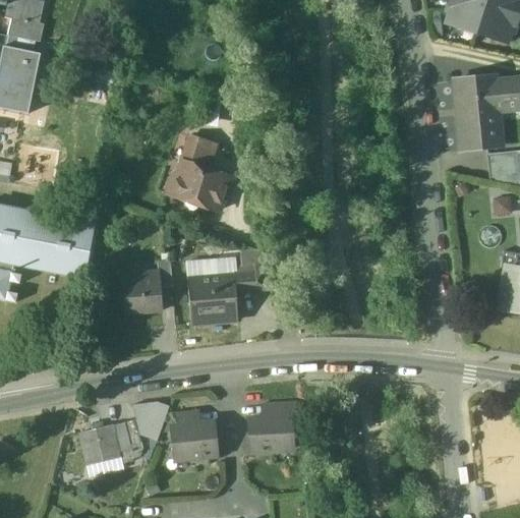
[(45,1),(41,0),(5,0),(3,15),(12,17),(9,35),(36,40),(41,41),(45,23),(40,22),(45,1)]
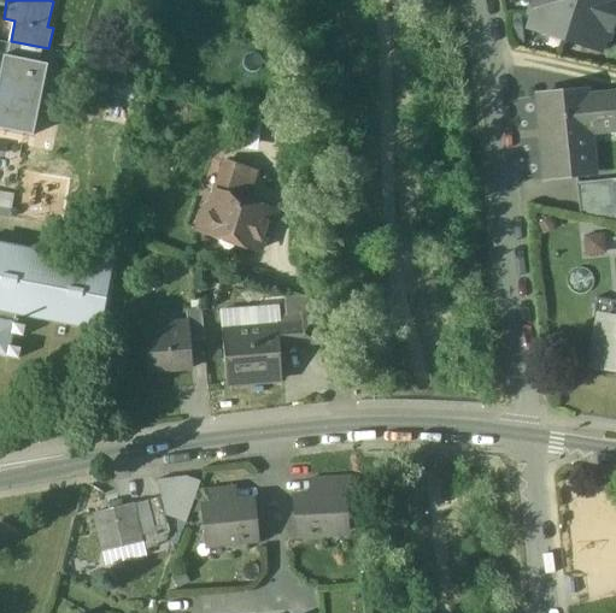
[(533,0),(531,11),(533,12),(528,25),(602,49),(606,35),(609,36),(615,12),(615,0),(533,0)]
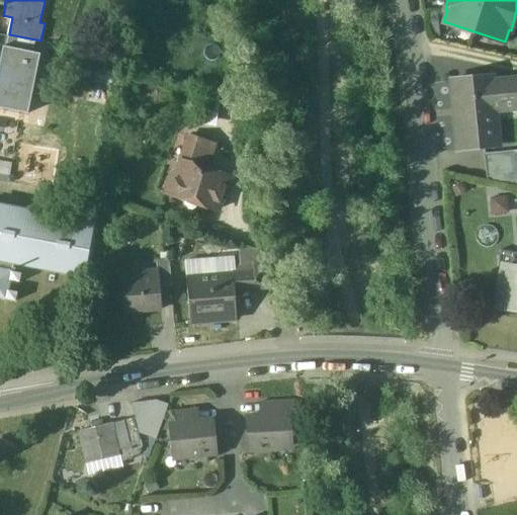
[(3,15),(0,14),(0,31),(9,34),(12,17),(3,15)]
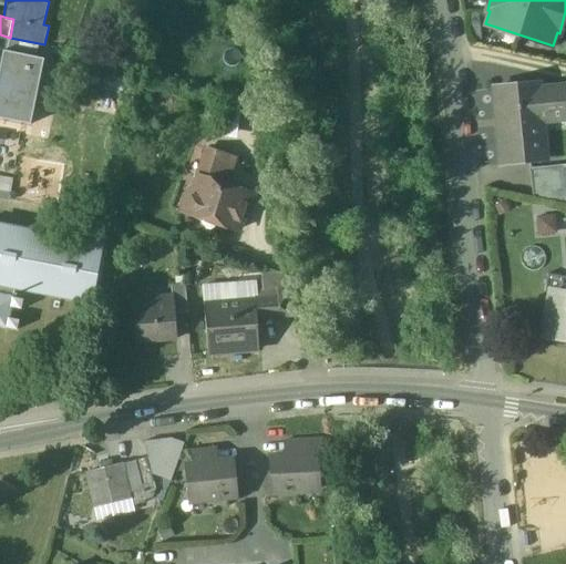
[(39,43),(10,38),(8,50),(37,57),(39,43)]
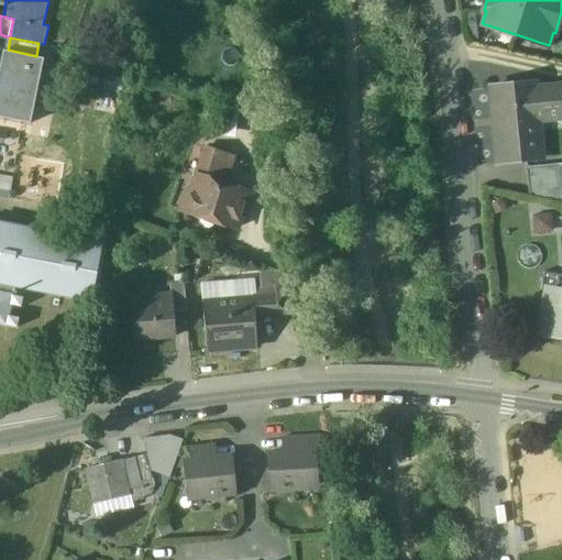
[(8,50),(6,50),(1,74),(4,75),(0,95),(0,114),(31,121),(43,57),(36,56),(8,50)]
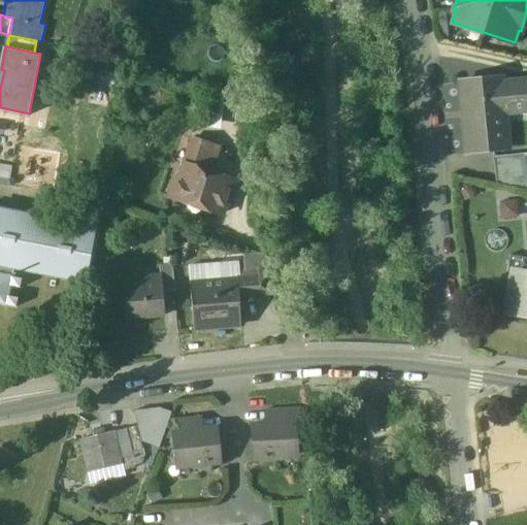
[(497,76),(463,79),(468,151),(507,148),(504,110),(500,110),(499,105),(526,102),(526,78),(497,81),(497,76)]
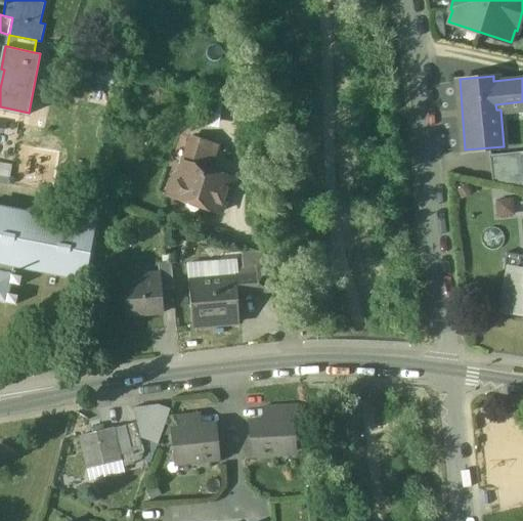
[(216,144),(189,136),(188,137),(190,138),(183,162),(184,162),(185,162),(208,169),(216,144)]
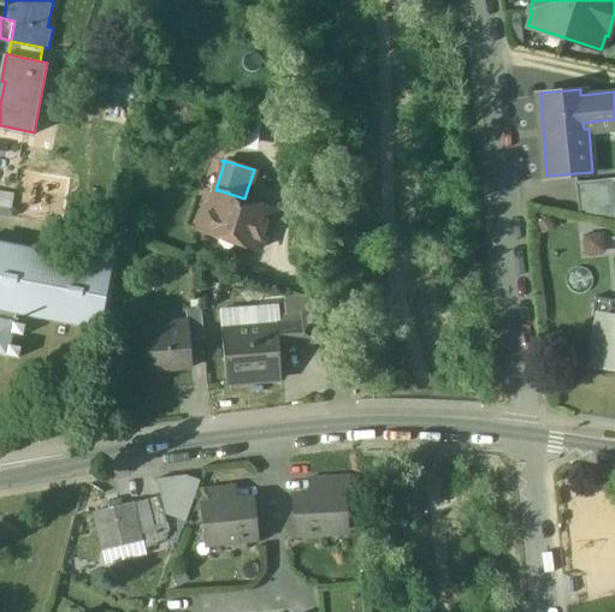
[(614,177),(577,180),(580,214),(614,221),(614,177)]
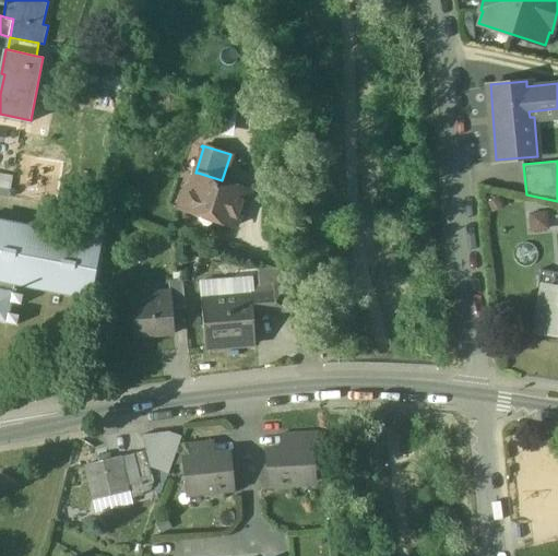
[(0,191),(11,193),(15,173),(0,169),(0,191)]
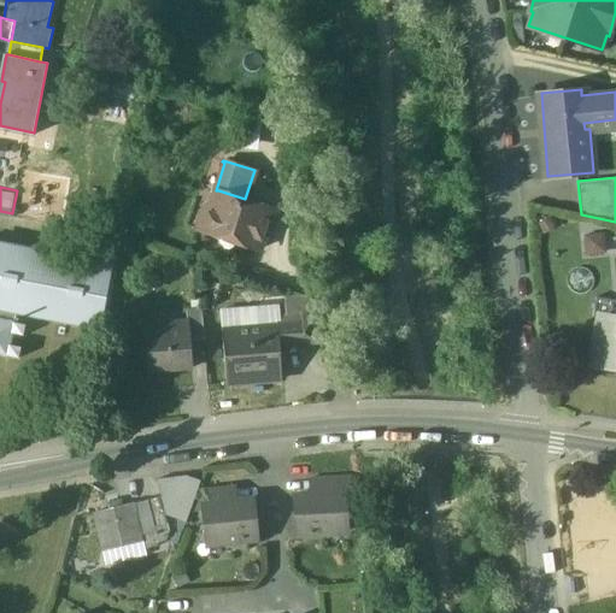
[(245,199),(218,190),(217,190),(217,192),(220,193),(215,207),(207,229),(205,228),(205,230),(222,235),(224,241),(234,245),(240,241),(259,248),(271,211),(275,212),(276,210),(245,199)]
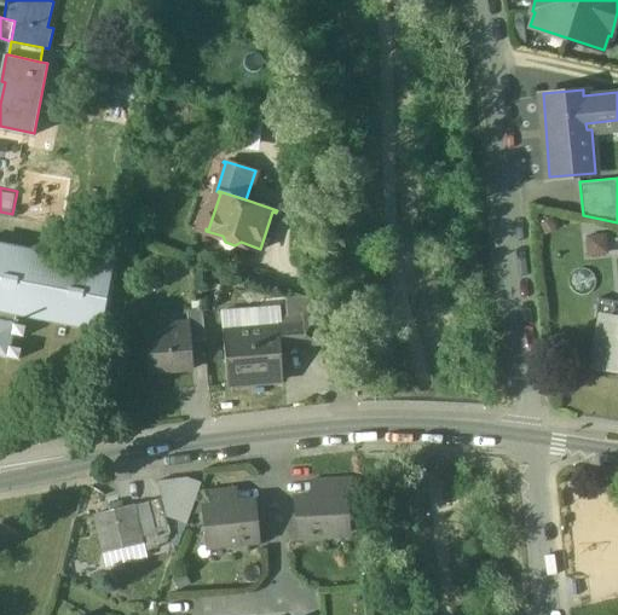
[(215,208),(203,204),(196,227),(206,231),(206,228),(208,230),(215,208)]
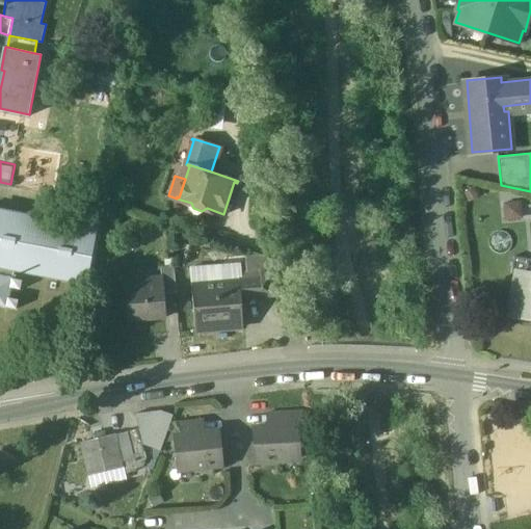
[(101,228),(0,208),(0,266),(16,269),(90,284),(101,228)]
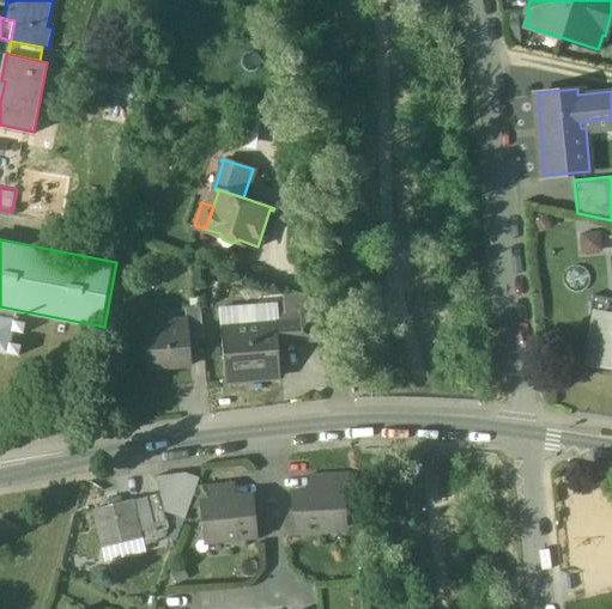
[(311,296),(283,286),(285,311),(301,310),(314,309),(311,296)]
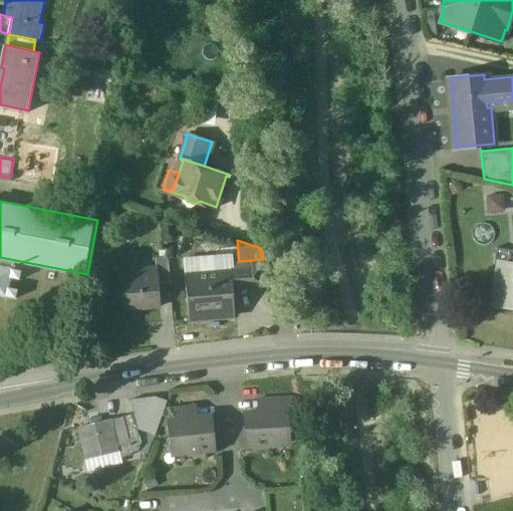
[(512,249),(496,246),(494,262),(500,263),(501,262),(512,264),(512,249)]
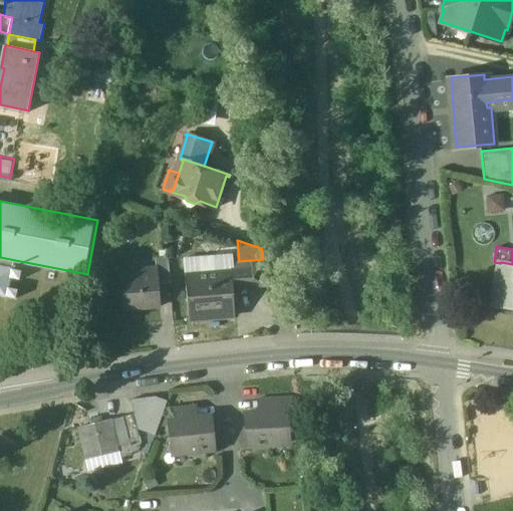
[(231,253),(185,257),(186,274),(232,270),(231,261),(231,253)]
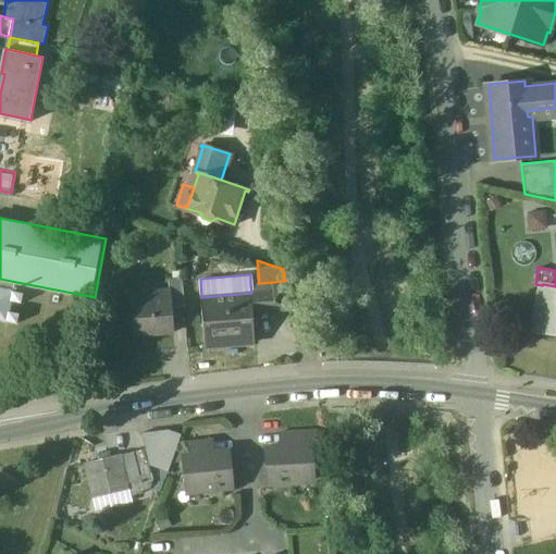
[(183,278),(169,279),(170,288),(171,288),(171,296),(172,306),(185,306),(183,278)]
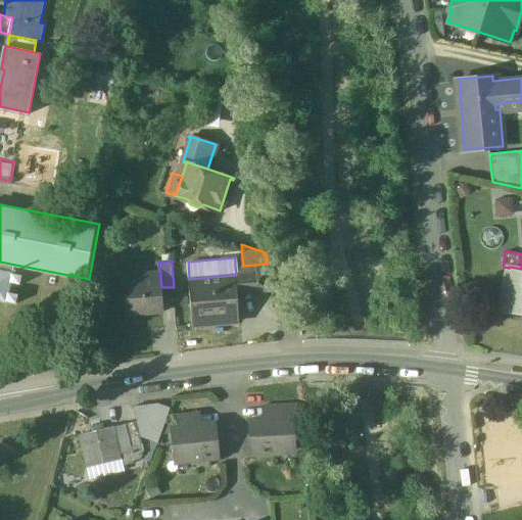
[(15,265),(0,262),(0,299),(8,301),(13,273),(14,272),(13,272),(15,265)]
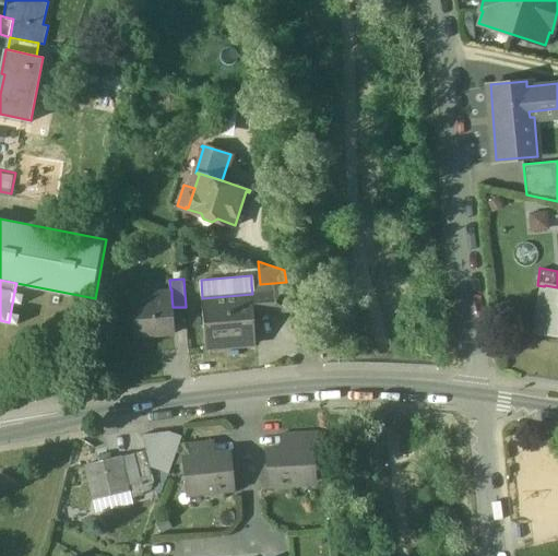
[(286,282),(274,283),(276,311),(293,310),(286,282)]
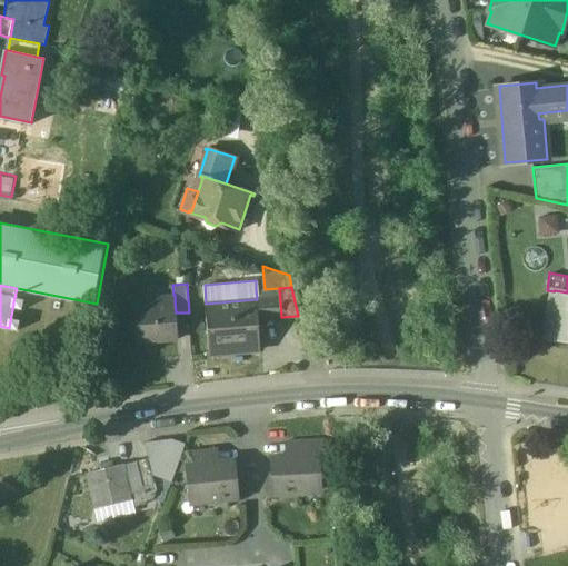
[(265,289),(256,289),(257,299),(258,318),(281,317),(279,288),(265,289)]
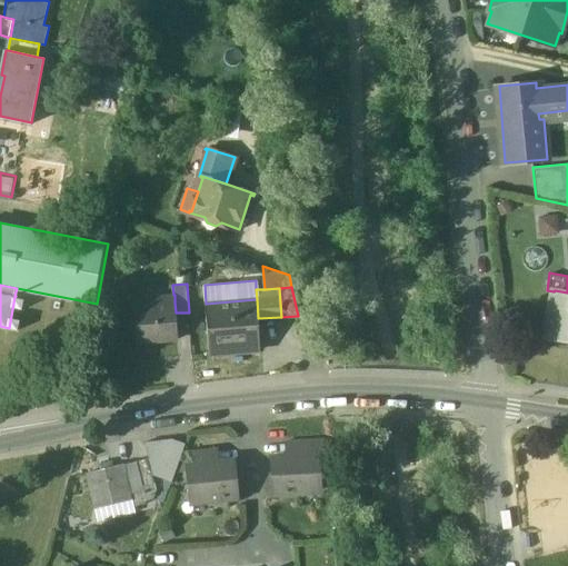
[(567,293),(555,290),(554,291),(548,325),(544,328),(542,334),(546,338),(550,339),(554,341),(557,343),(560,344),(564,344),(567,344),(567,293)]
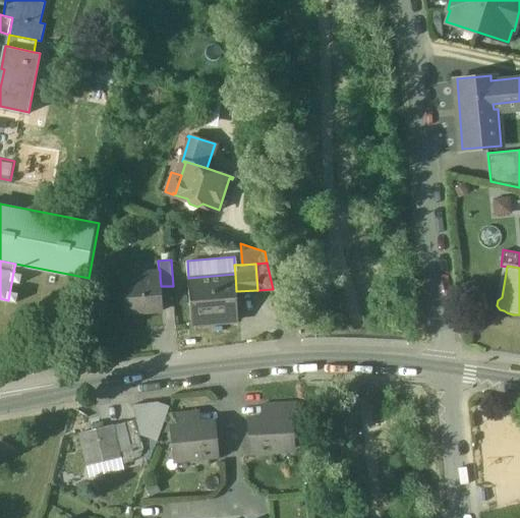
[(22,273),(13,272),(12,281),(20,282),(22,273)]
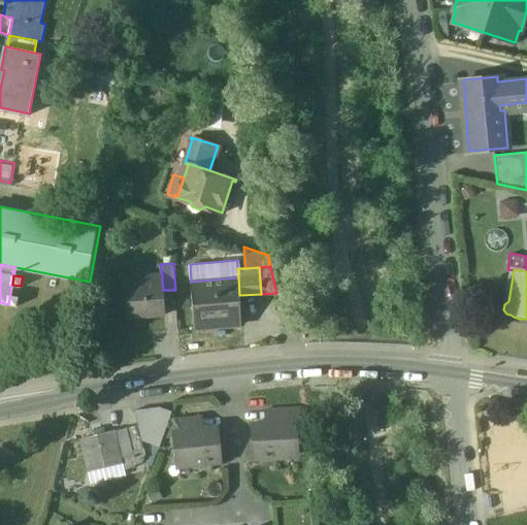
[(238,277),(191,282),(195,327),(241,324),(239,295),(238,277)]
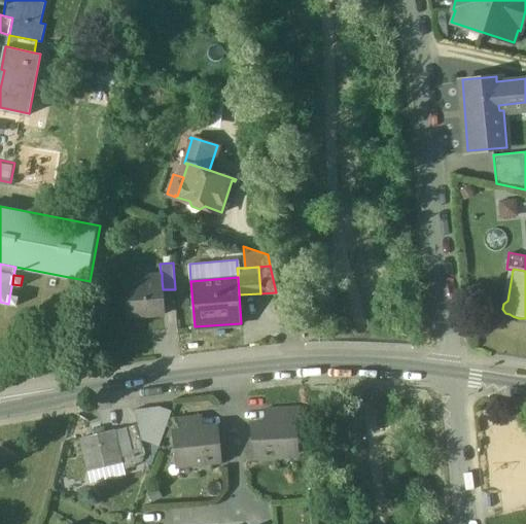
[(162,280),(125,282),(128,316),(165,313),(163,289),(162,280)]
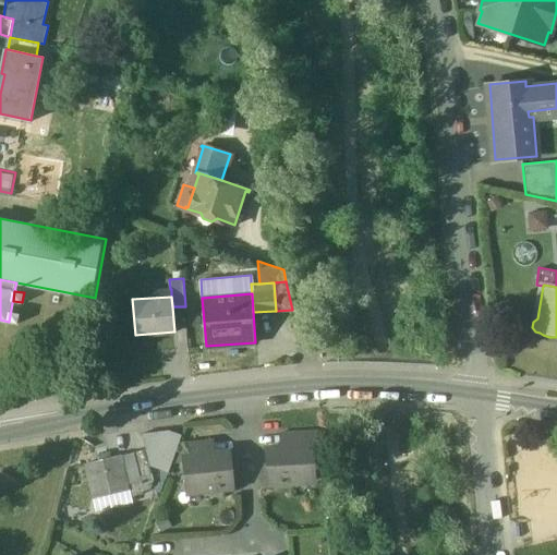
[(20,313),(11,311),(9,321),(19,323),(20,313)]
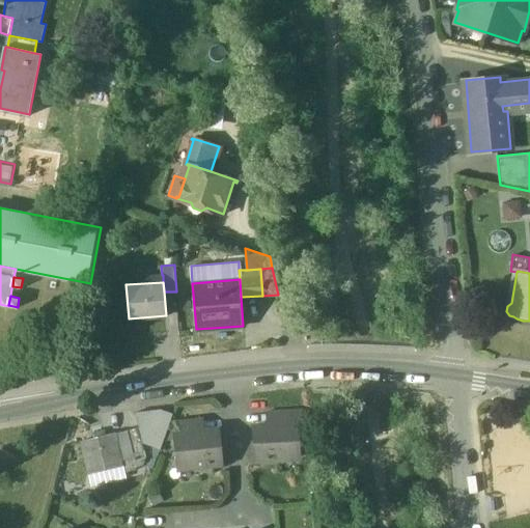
[(302,409),(268,411),(269,424),(273,424),(273,427),(295,425),(296,427),(304,426),(302,409)]
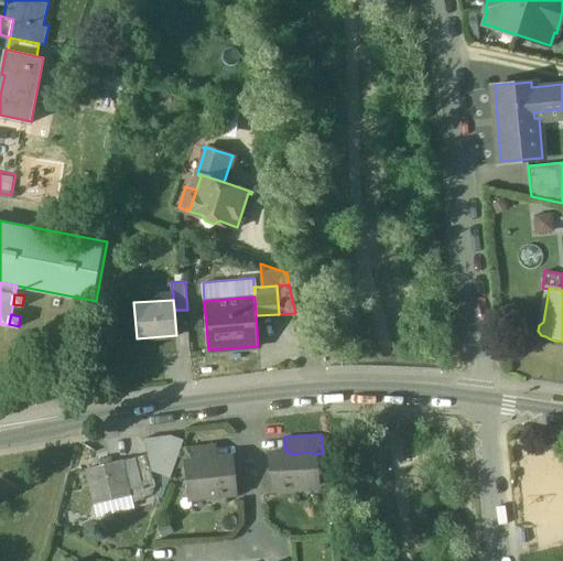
[(215,443),(187,446),(180,465),(190,464),(190,463),(213,461),(213,457),(216,456),(217,456),(215,443)]
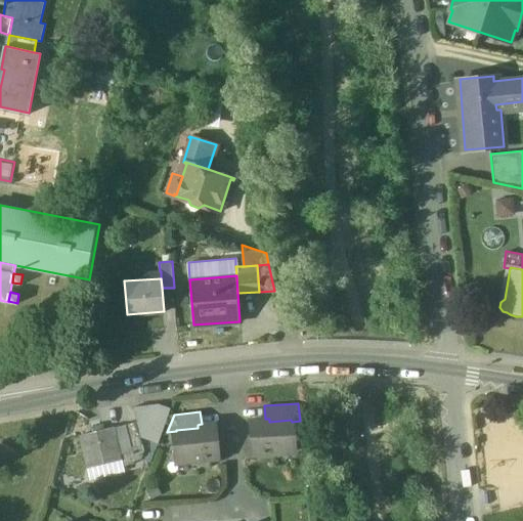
[(291,420),(269,422),(269,419),(265,419),(251,420),(254,453),(296,451),(294,431),(292,432),(292,422),(291,420)]
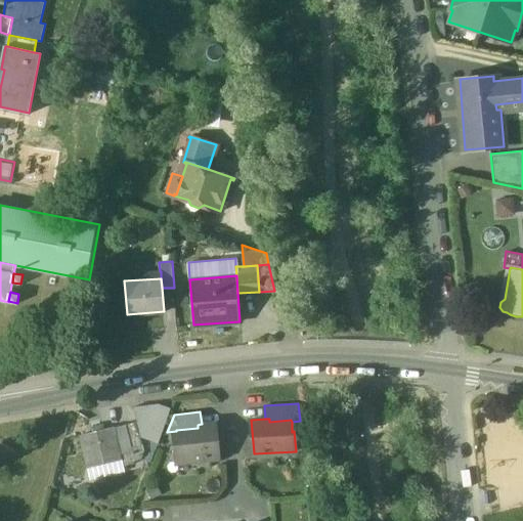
[(138,421),(126,424),(132,446),(134,446),(144,443),(138,421)]
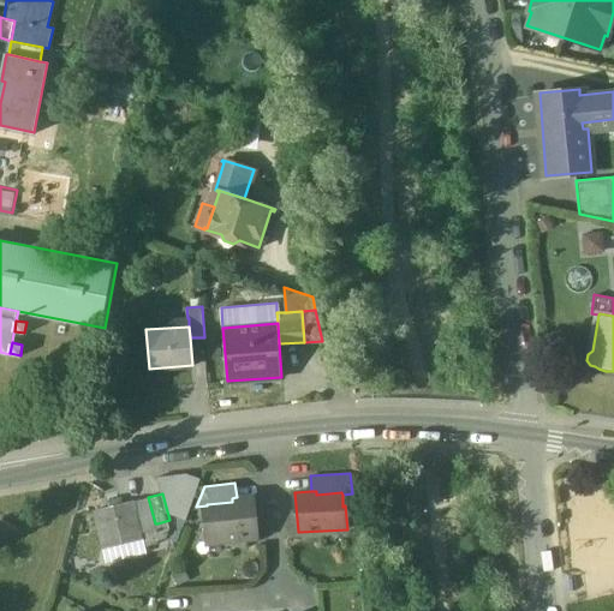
[(232,502),(207,504),(207,505),(208,517),(206,519),(208,541),(257,537),(252,496),(237,497),(236,497),(232,498),(232,502)]
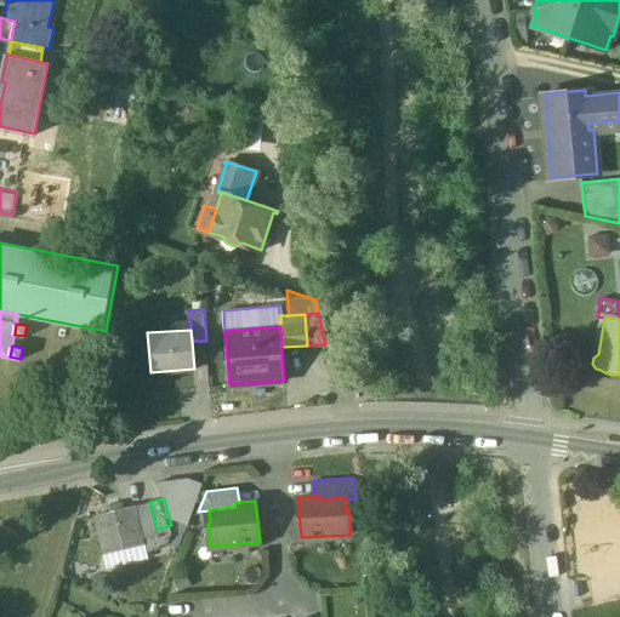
[(149,502),(136,506),(136,504),(135,504),(144,542),(146,542),(147,550),(161,547),(159,536),(160,535),(159,529),(157,529),(149,502)]
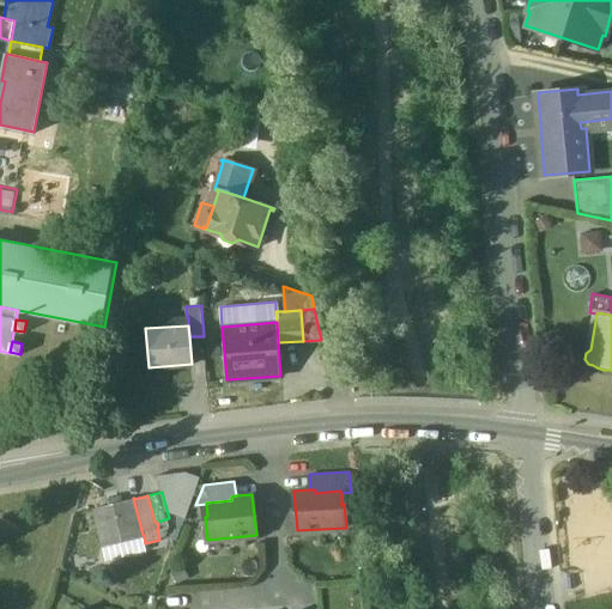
[(110,504),(95,507),(104,544),(143,535),(133,498),(123,500),(110,504)]
